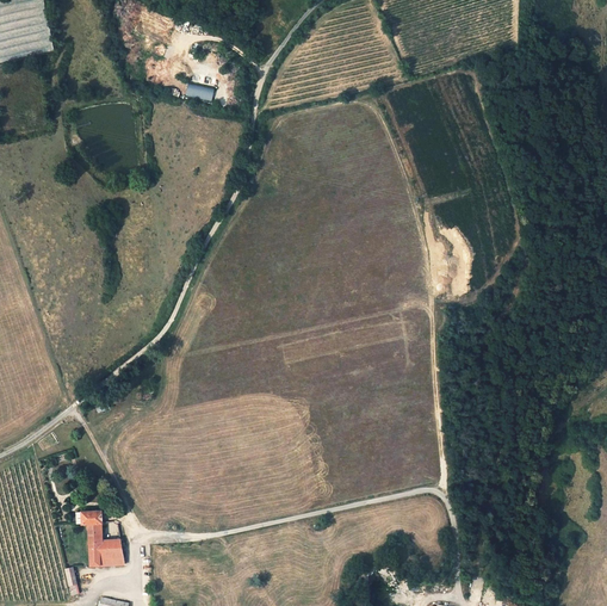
[(218,93),(192,87),(190,101),(215,106),(218,93)]
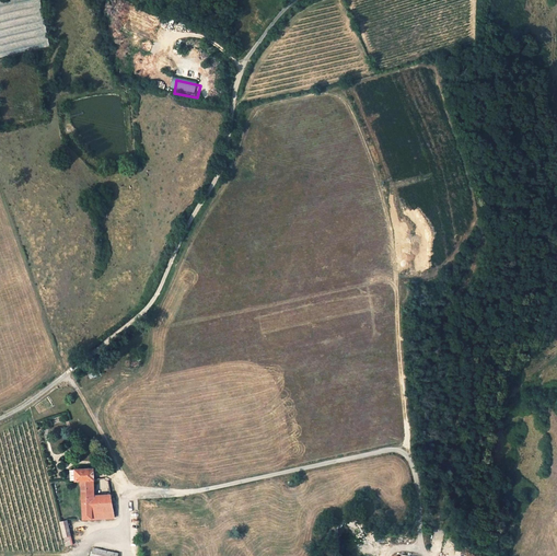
[(107,493),(94,494),(90,467),(72,468),(73,481),(78,479),(81,519),(92,518),(91,513),(114,511),(111,500),(112,499),(111,496),(108,496),(107,493)]
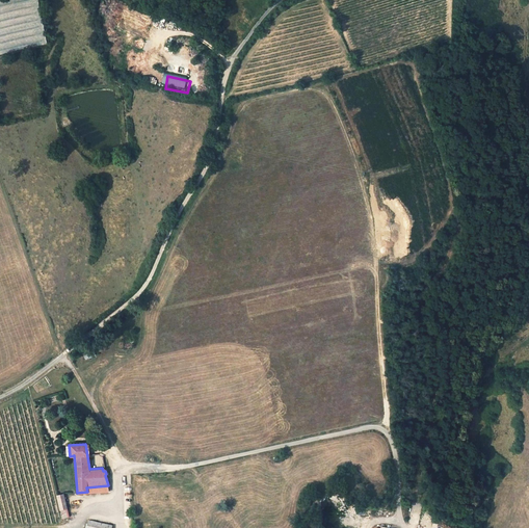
[(55,495),(61,520),(70,518),(62,494),(55,495)]
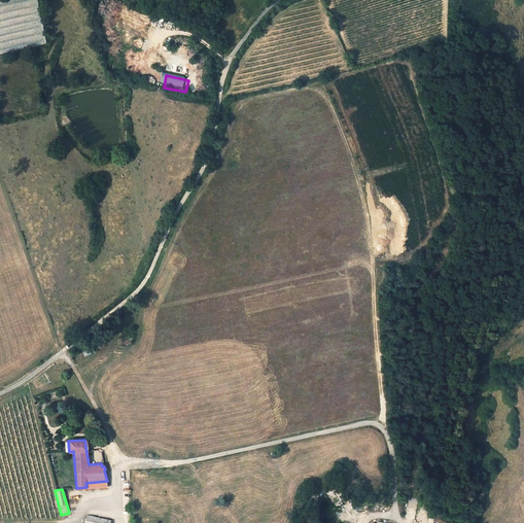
All buildings are outlined.
